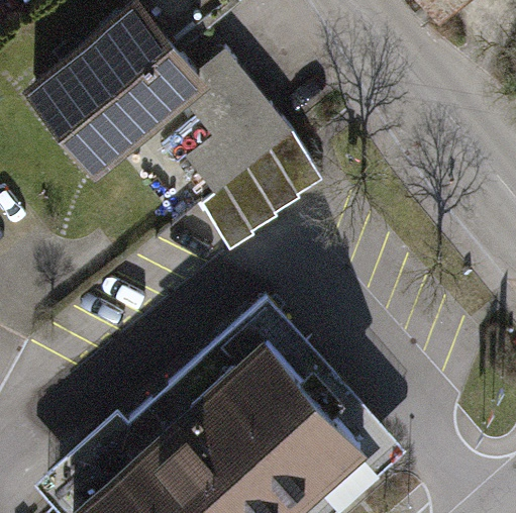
[(131,0),(136,6),(35,89),(80,142),(105,122),(118,138),(199,74),(170,38),(184,25),(188,30),(224,0),(131,0)]
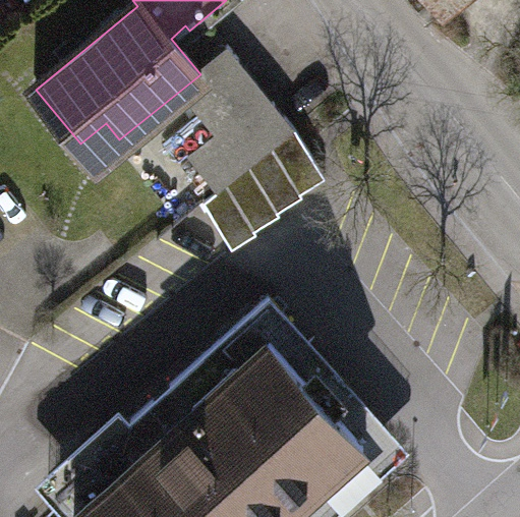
[(438,0),(449,13),(465,0),(438,0)]
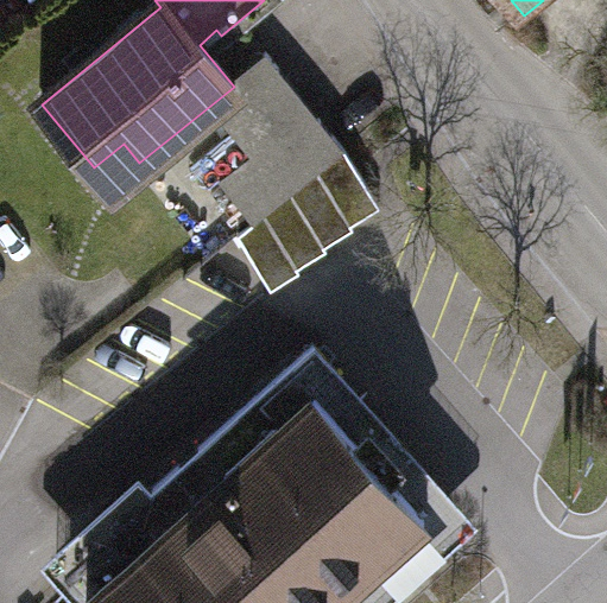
[(255,226),(345,152),(277,69),(219,118),(233,134),(191,167),(212,192),(221,183),(255,226)]
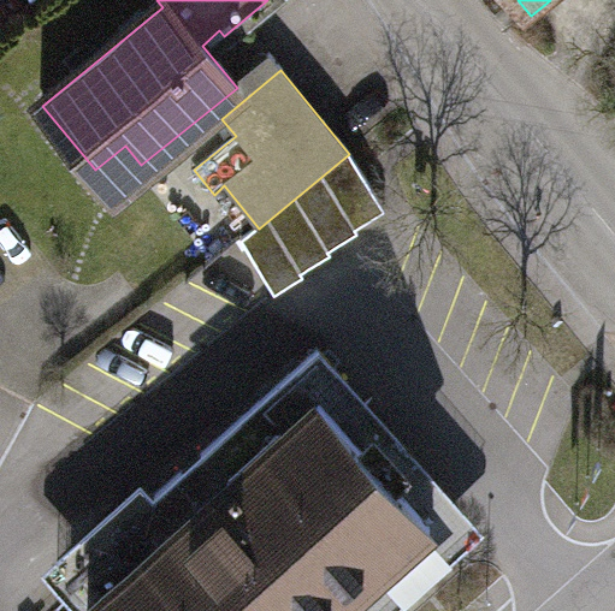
[(242,243),(276,297),(306,279),(302,274),(332,257),(330,254),(359,235),(356,230),(386,213),(349,154),(259,229),(242,243)]
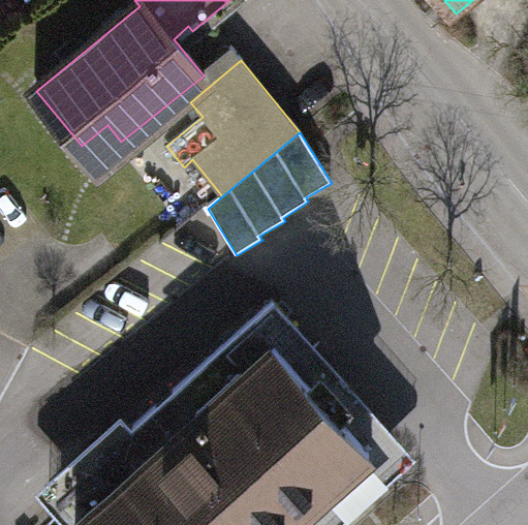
[(156,453),(79,521),(82,524),(330,524),(389,472),(296,368),(313,351),(274,307),(135,430),(156,453)]
